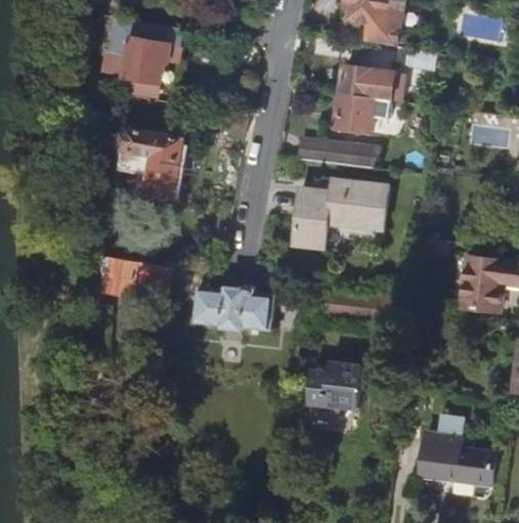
[(393,47),(400,0),(345,0),(344,9),(349,10),(347,20),(371,25),(368,43),(393,47)]
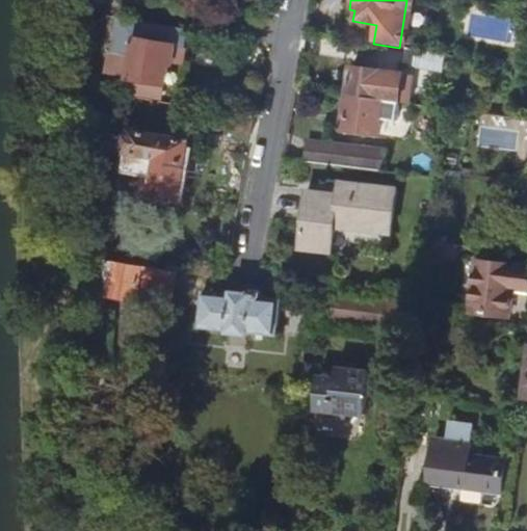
[(526,18),(526,0),(524,0),(520,0),(518,17),(526,18)]
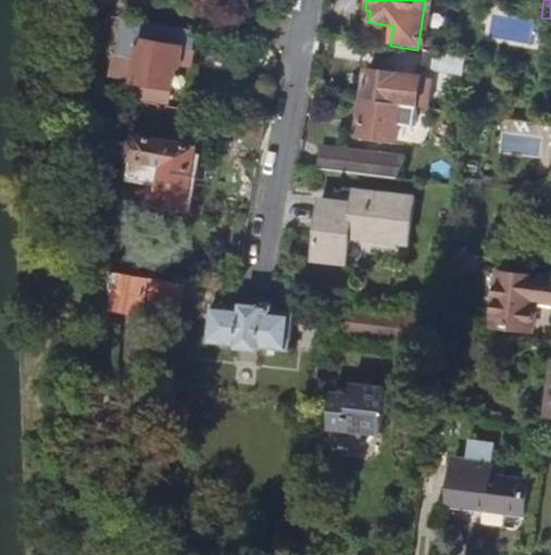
[(190,51),(192,33),(119,20),(109,78),(130,83),(167,89),(172,67),(175,67),(178,49),(190,51)]
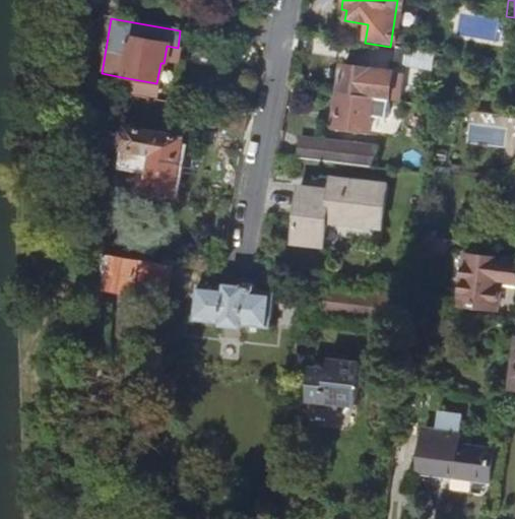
[(174,65),(178,48),(167,46),(164,63),(174,65)]
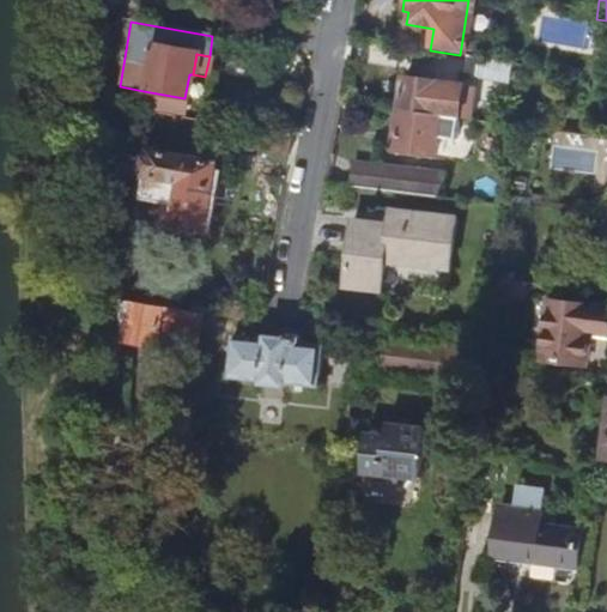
[(516,90),(520,66),(474,58),(472,78),(504,83),(504,88),(516,90)]
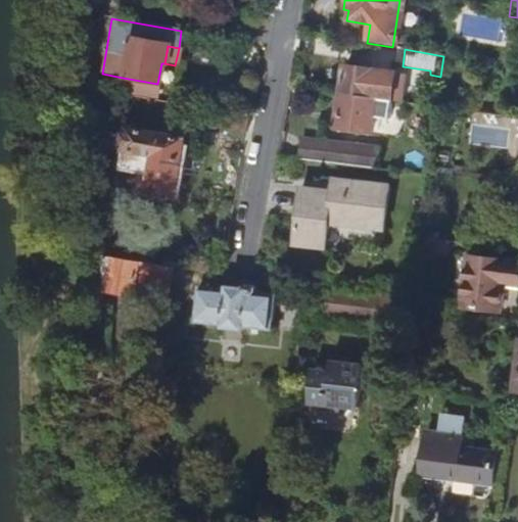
[(391,84),(392,75),(342,67),(338,96),(389,102),(391,84)]
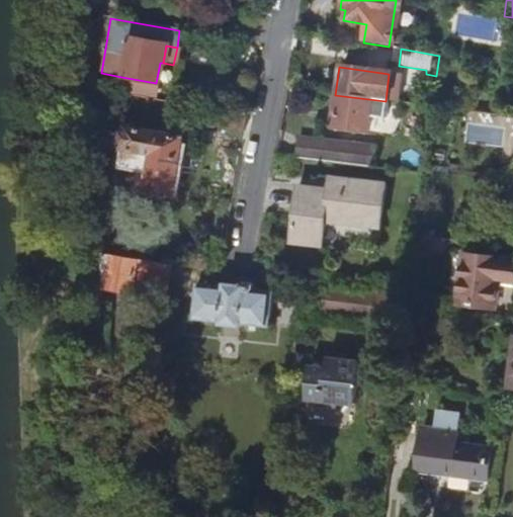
[(154,100),(156,83),(121,77),(118,93),(154,100)]
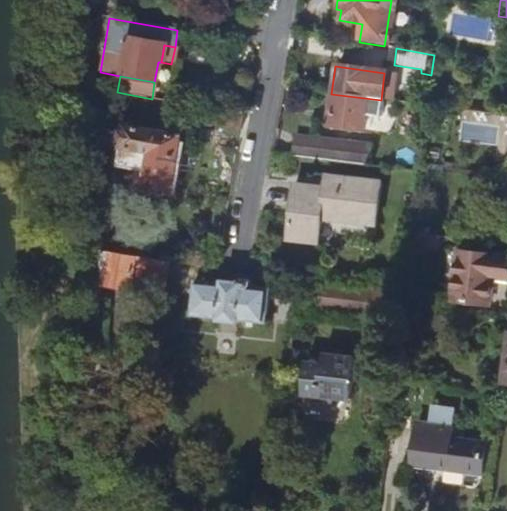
[(391,102),(393,83),(383,82),(381,100),(391,102)]
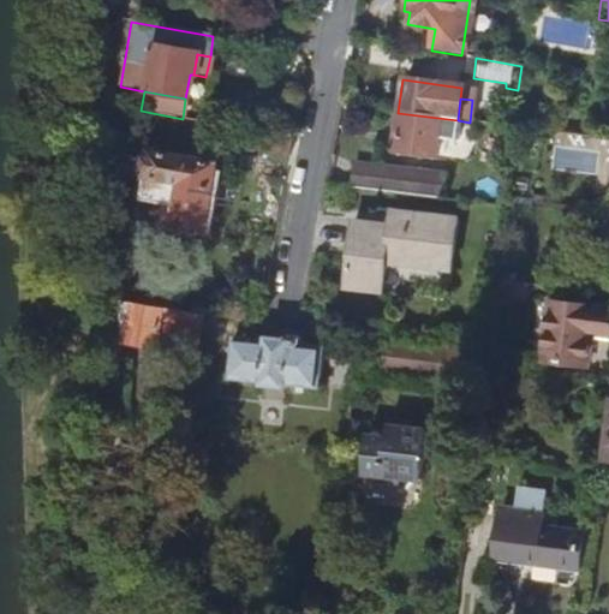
[(455,139),(458,120),(398,113),(393,150),(433,156),(435,137),(455,139)]
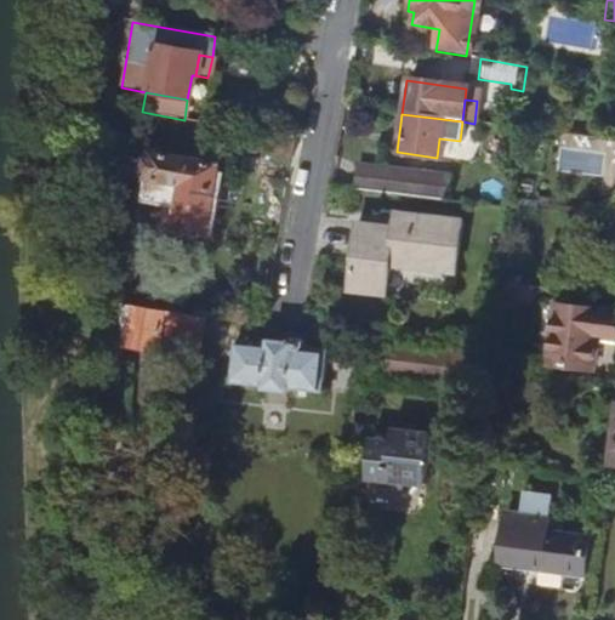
[(204,227),(215,166),(148,154),(140,203),(174,209),(171,221),(177,222),(176,229),(197,233),(198,226),(204,227)]
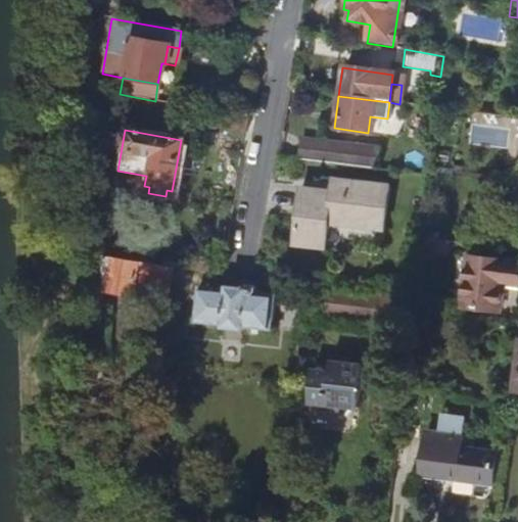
[(371,170),(373,150),(299,140),(296,161),(371,170)]
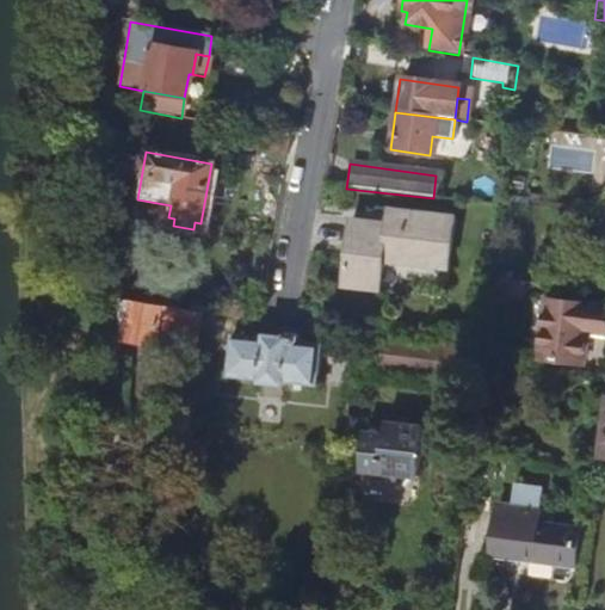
[(381,227),(382,213),(369,211),(366,226),(381,227)]
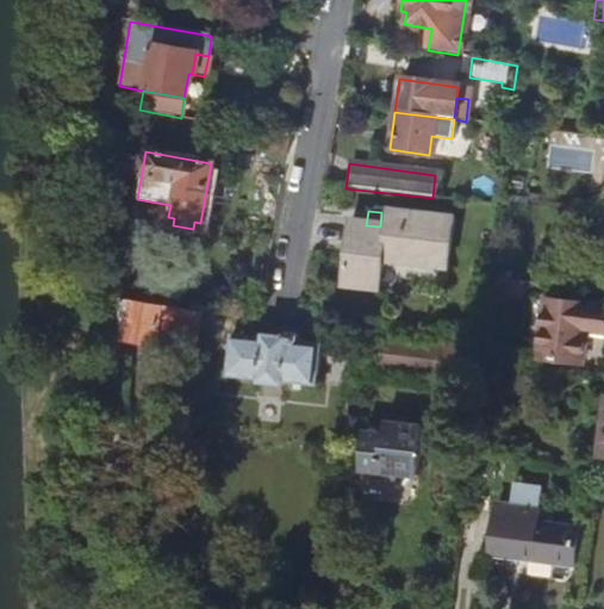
[(441,271),(447,219),(381,212),(380,227),(366,225),(343,223),(336,287),(372,291),(375,263),(441,271)]
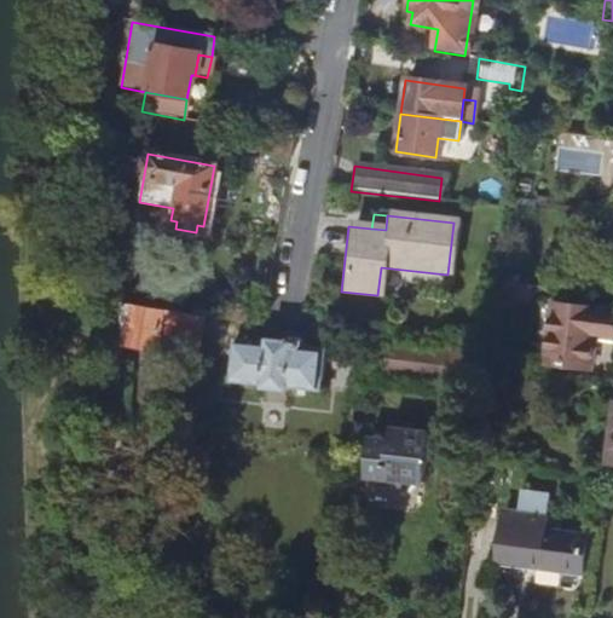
[(502,301),(504,283),(489,282),(486,300),(502,301)]
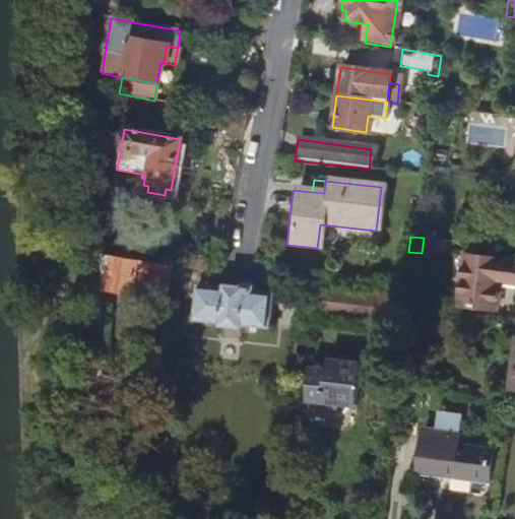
[(441,256),(443,241),(424,238),(422,253),(441,256)]
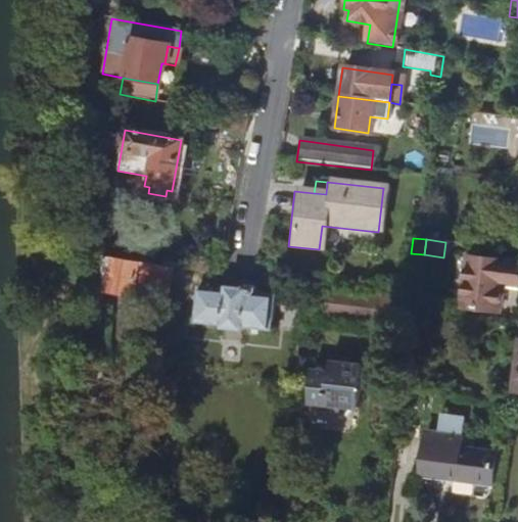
[(165,291),(170,269),(100,254),(102,291),(129,296),(132,285),(165,291)]
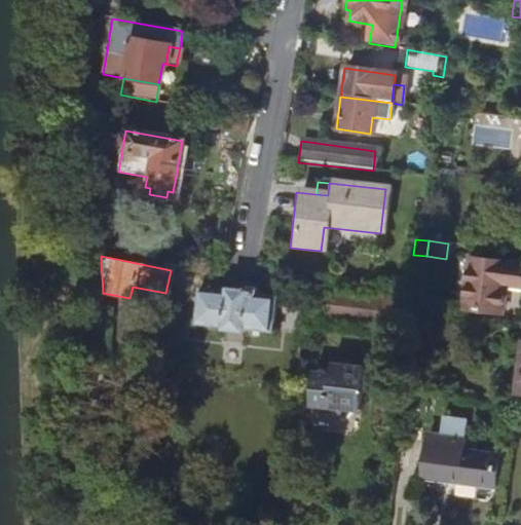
[(519,290),(520,272),(520,265),(467,259),(460,310),(498,314),(501,288),(519,290)]
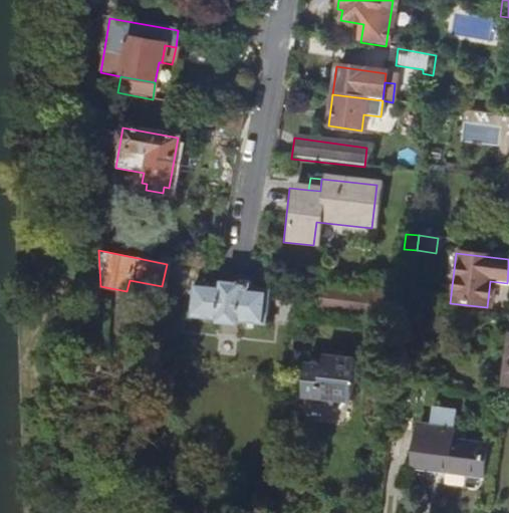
[(262,326),(266,291),(248,290),(248,286),(247,284),(245,282),(243,281),(240,281),(239,283),(238,283),(235,283),(235,285),(218,284),(217,286),(191,284),(187,318),(215,321),(214,324),(234,326),(235,323),(262,326)]
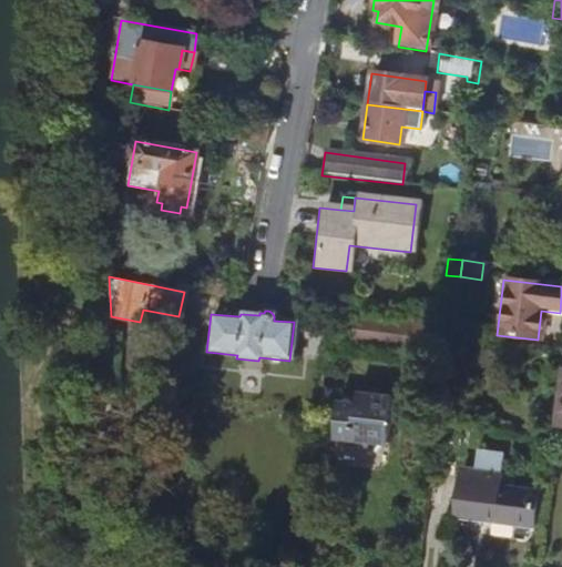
[(382,445),(388,397),(350,393),(349,406),(333,404),(328,438),(382,445)]
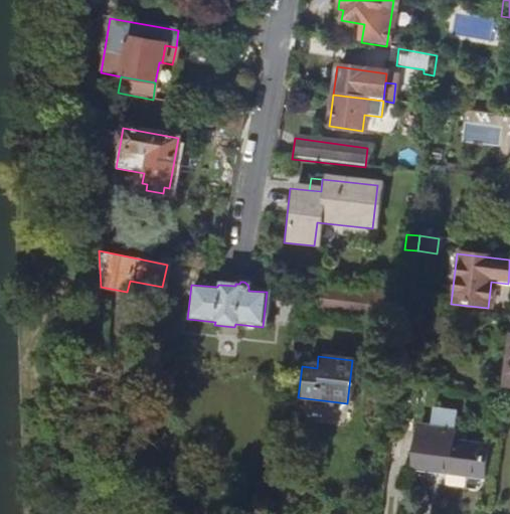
[(450,433),(413,427),(408,468),(479,477),(483,447),(449,443),(450,433)]
